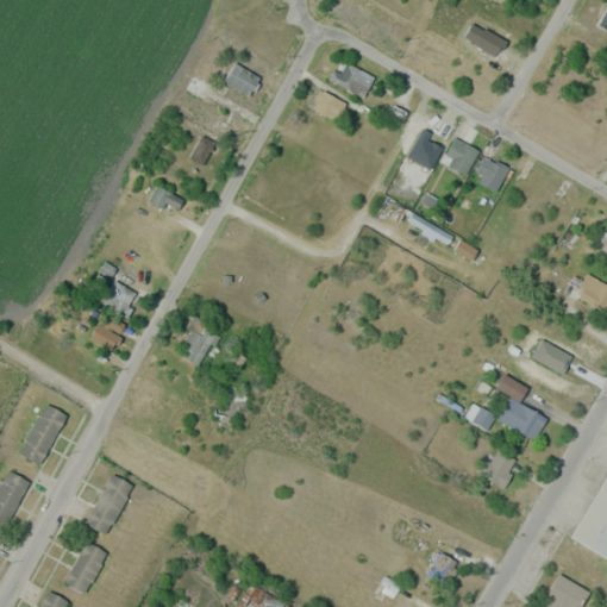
[(508,43),(475,23),(464,39),(498,60),(508,43)]
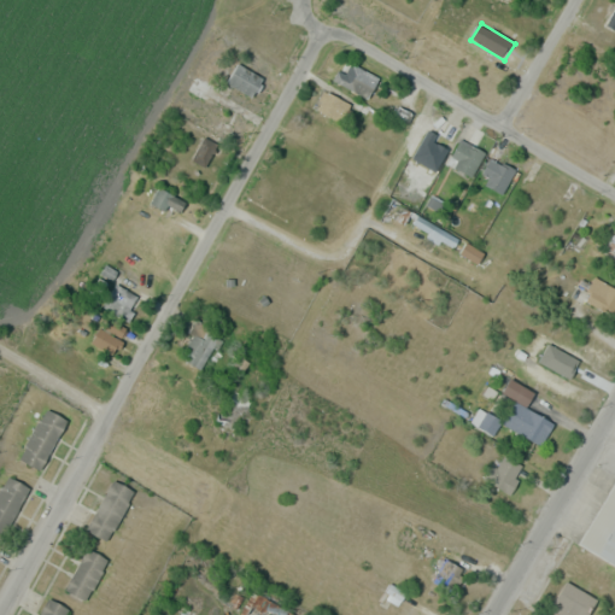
[(380,78),(349,63),(338,85),(370,100),(380,78)]
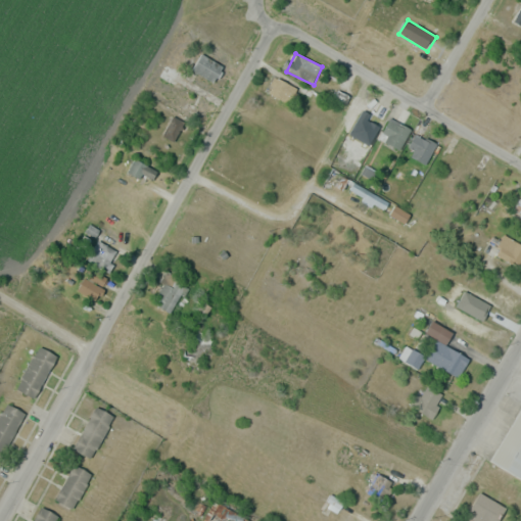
[(215,84),(225,67),(202,54),(193,72),(215,84)]
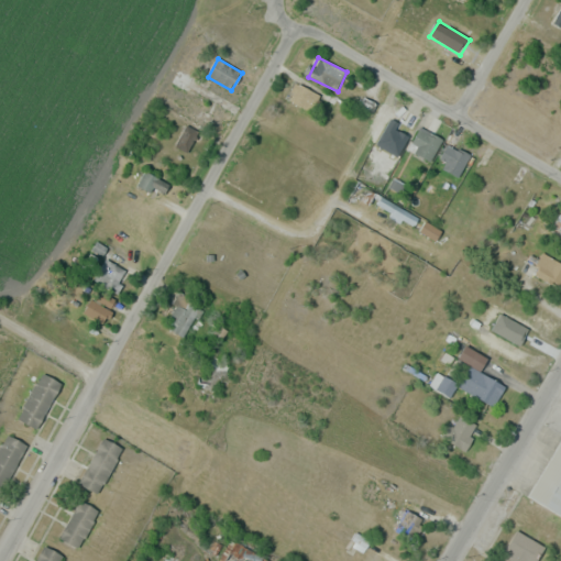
[(196,78),(186,72),(177,86),(188,92),(196,78)]
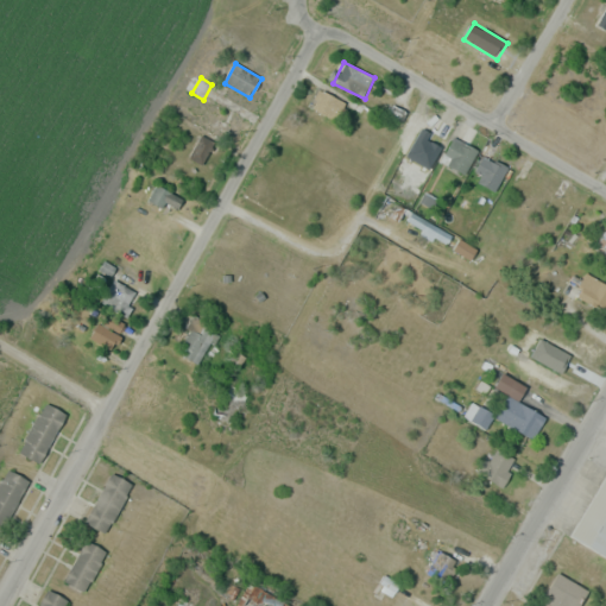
[(339,121),(347,103),(321,90),(313,108),(339,121)]
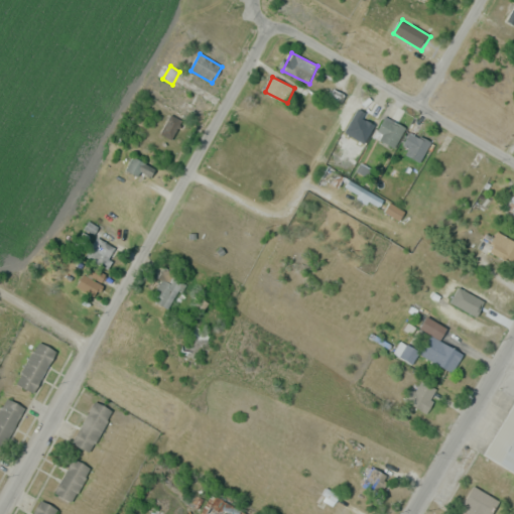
[(359,154),(366,142),(360,139),(374,112),(359,104),(341,138),(350,142),(347,148),(359,154)]
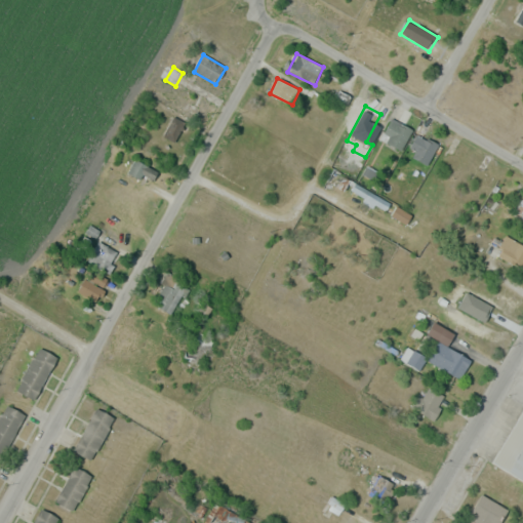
[(164,137),(175,144),(187,124),(174,117),(164,137)]
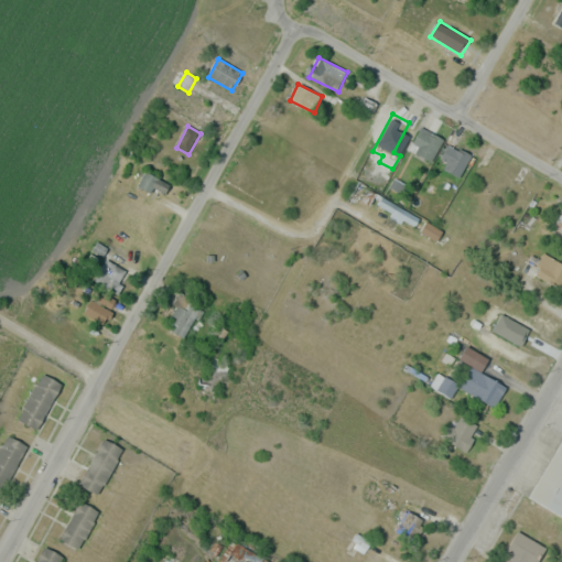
[(431,163),(444,141),(422,129),(410,151),(431,163)]
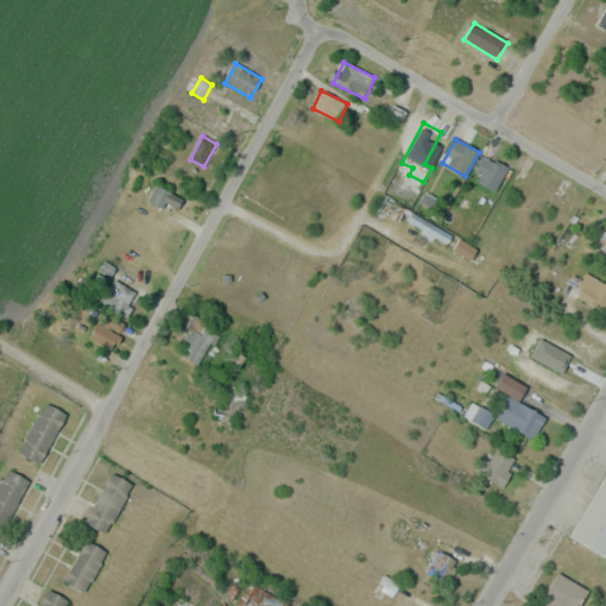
[(498,193),(509,170),(485,158),(474,181),(498,193)]
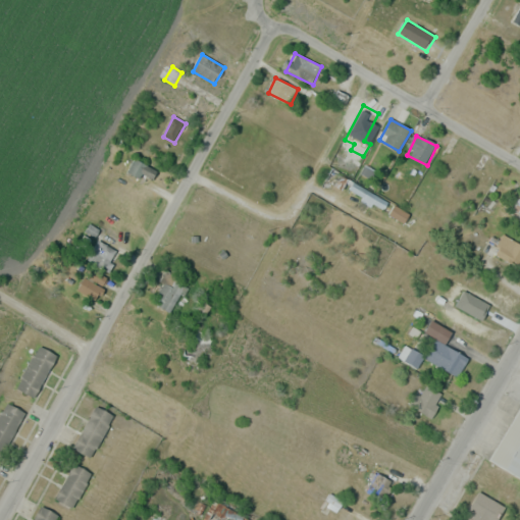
[(151,184),(158,172),(136,160),(130,171),(151,184)]
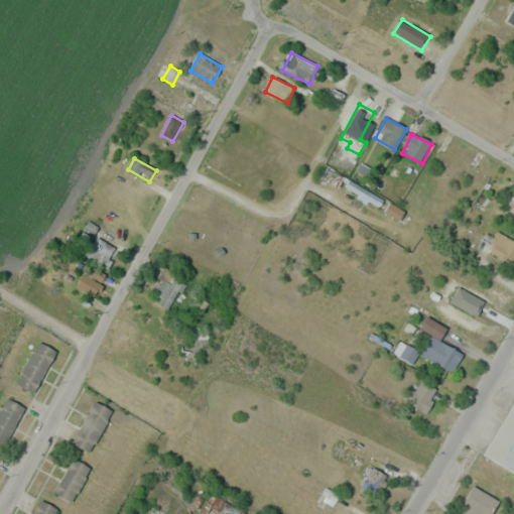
[(348,190),(379,209),(383,202),(352,183),(348,190)]
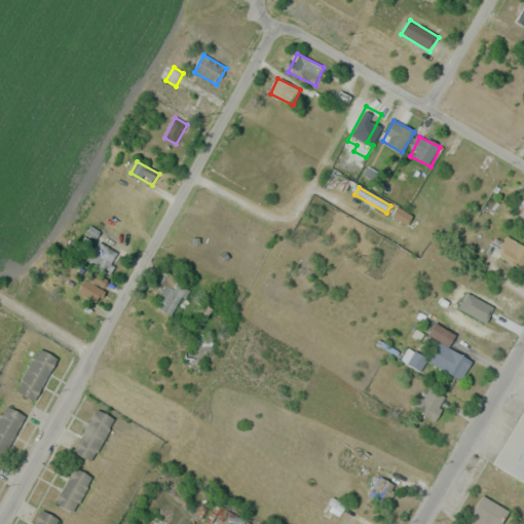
[(393,217),(408,226),(413,217),(399,208),(393,217)]
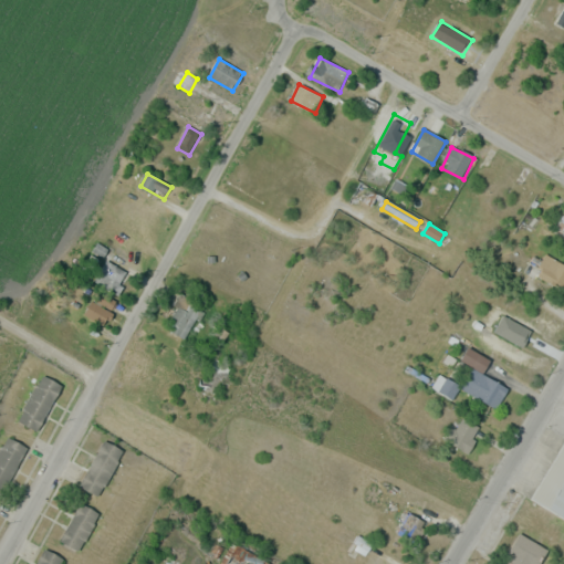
[(536,274),(562,291),(563,289),(563,264),(549,256),(536,274)]
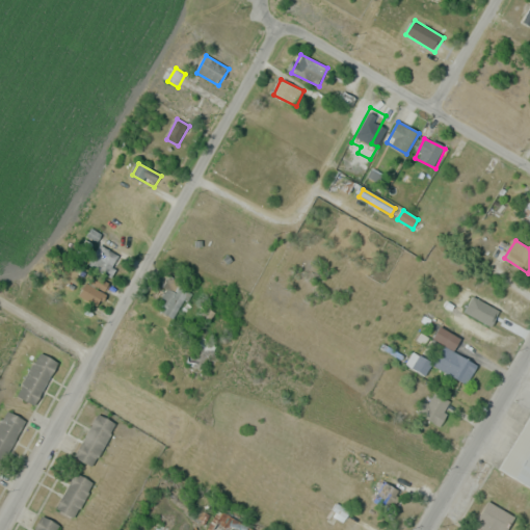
[(112,280),(125,261),(101,245),(88,264),(112,280)]
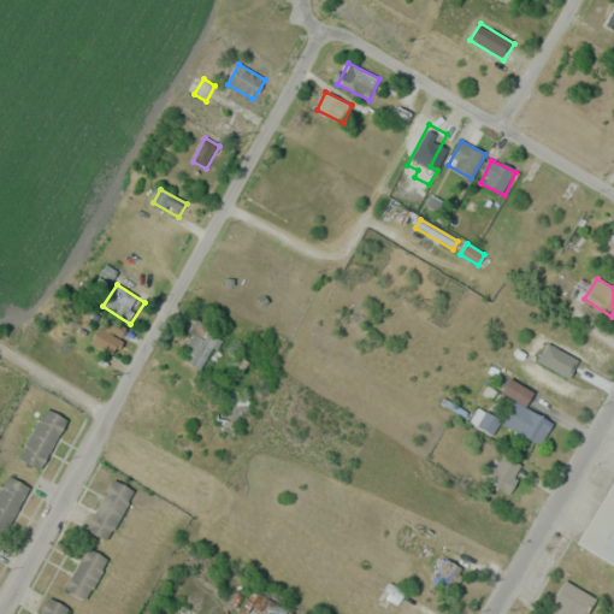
[(129,332),(102,317),(89,342),(114,356),(129,332)]
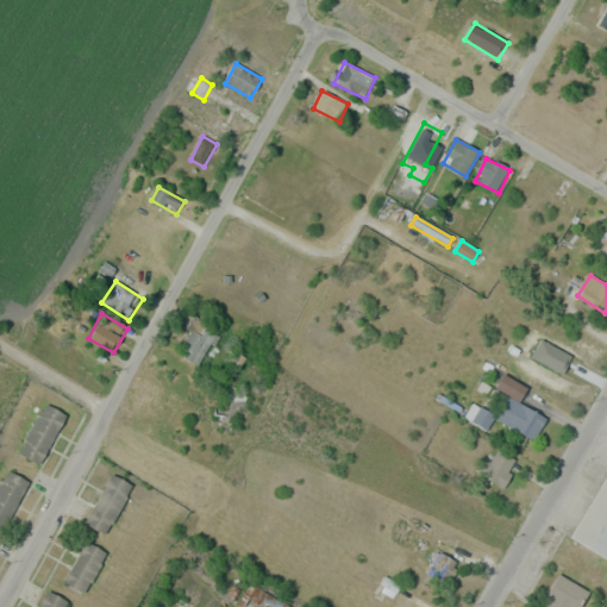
[(199,367),(219,337),(199,324),(179,352),(199,367)]
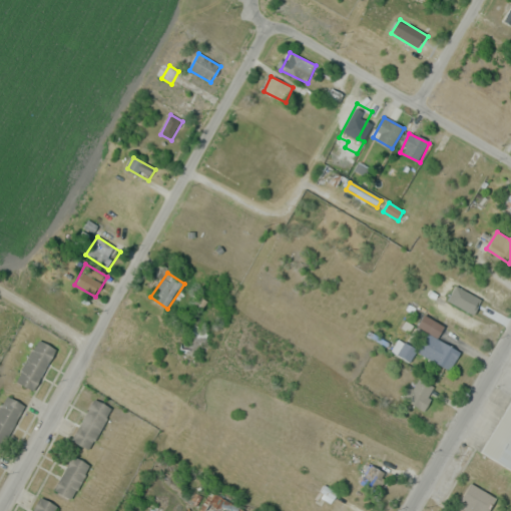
[(481,298),(464,289),(450,314),(467,323),(481,298)]
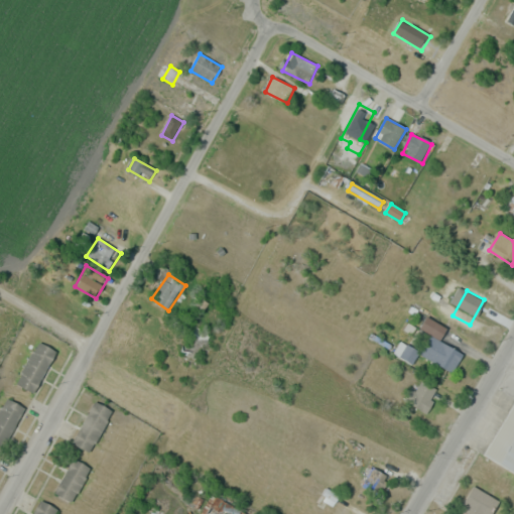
[(212,333),(191,327),(183,356),(204,362),(212,333)]
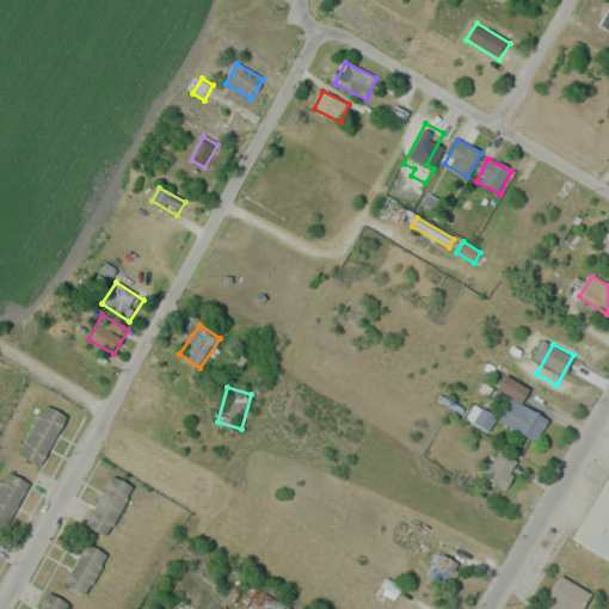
[(498,420),(536,444),(551,422),(512,399),(498,420)]
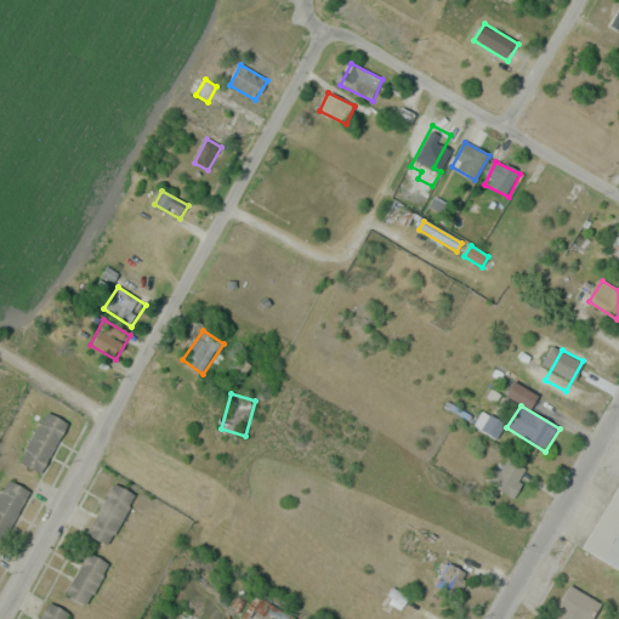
[(69,424),(46,413),(21,464),(44,475),(69,424)]
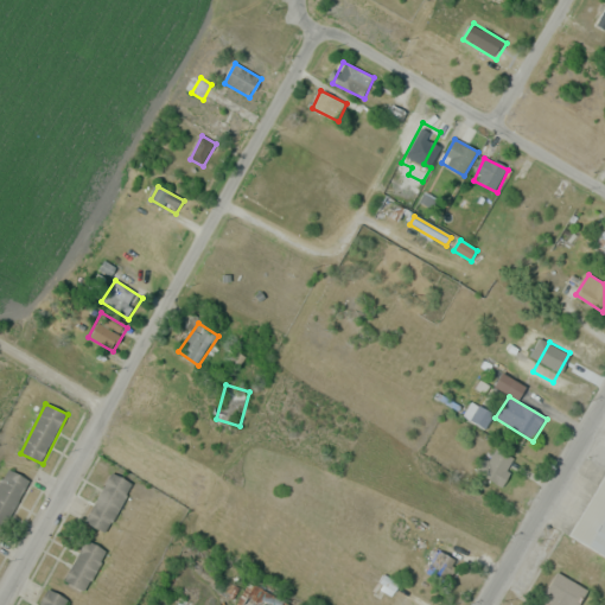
[(518,462),(498,450),(482,477),(502,489),(518,462)]
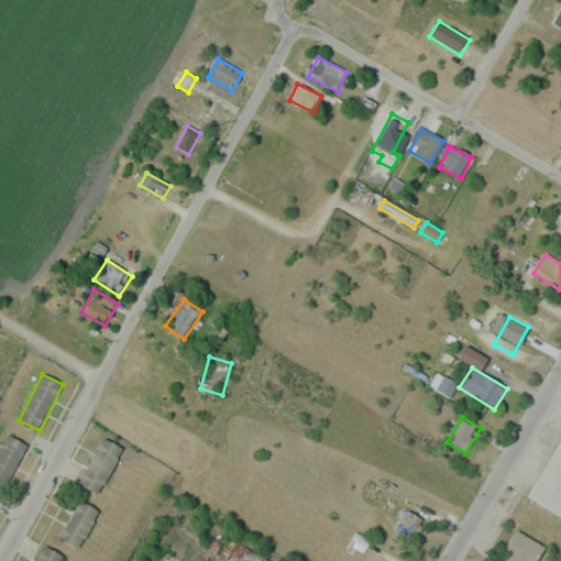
[(29,446),(8,436),(0,449),(0,499),(1,501),(29,446)]
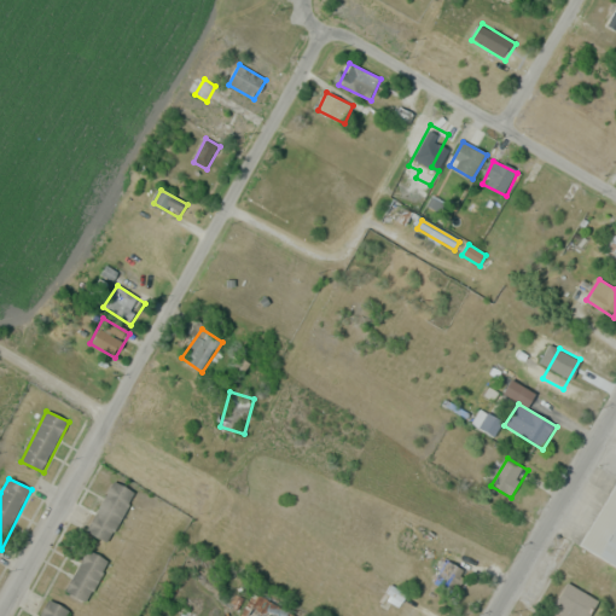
[(88,534),(111,545),(135,493),(112,482),(88,534)]
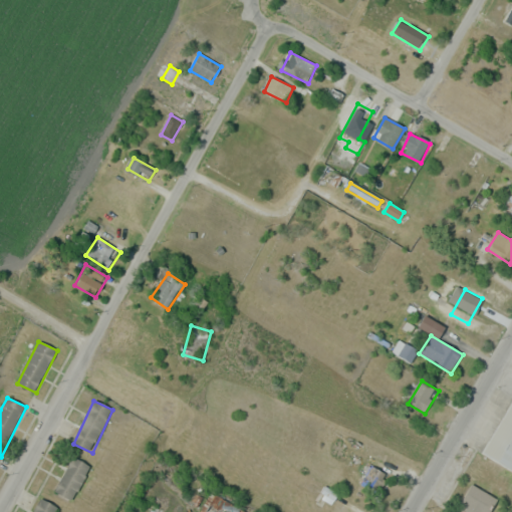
[(483,458),(511,409),(511,475),(483,458)]
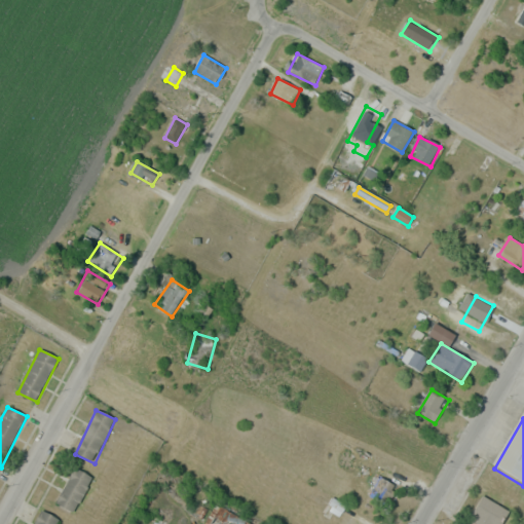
[(58,506),(76,514),(92,477),(74,469),(58,506)]
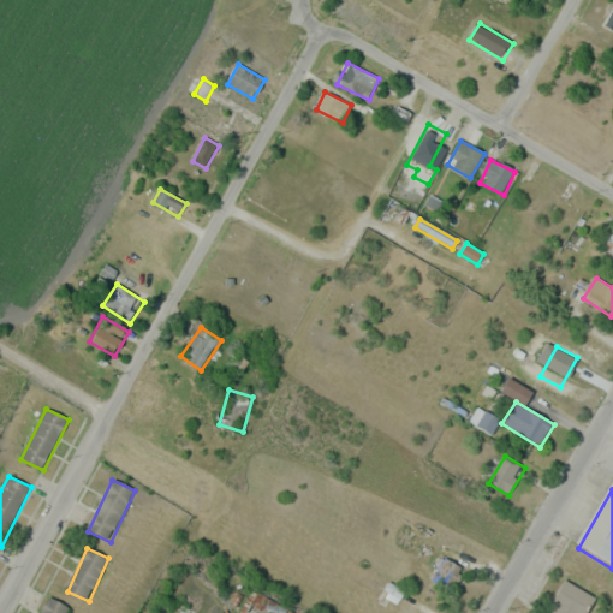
[(466,569),(444,558),(433,583),(456,593),(466,569)]
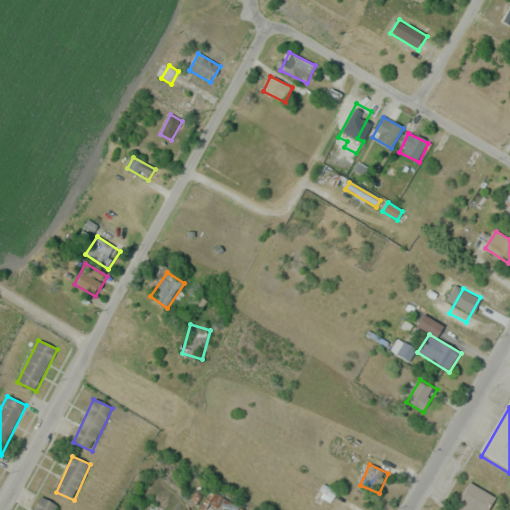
[(489,509),(496,497),(469,484),(456,509),(489,509)]
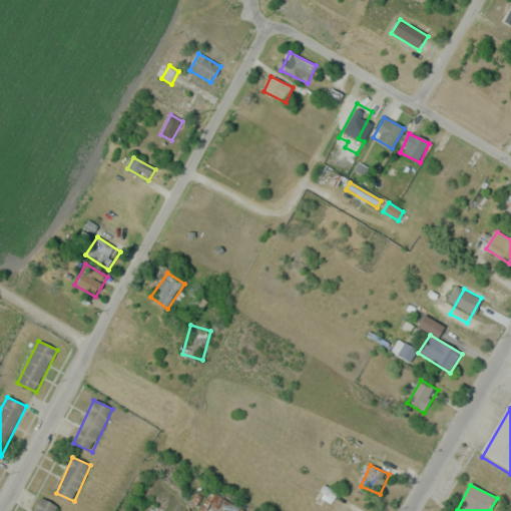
[(243,510),(213,494),(204,510),(243,510)]
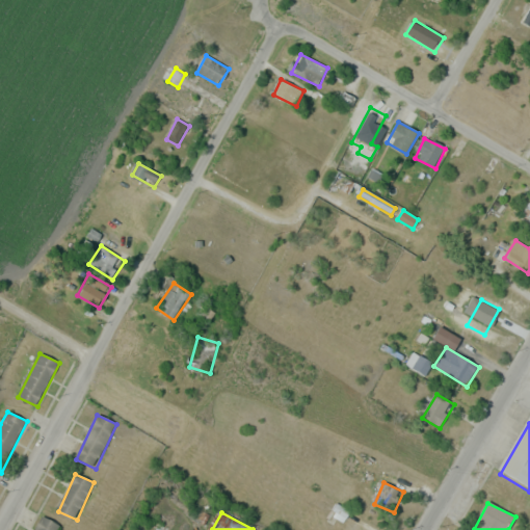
[(56,529),(59,525),(40,517),(33,529),(56,529)]
